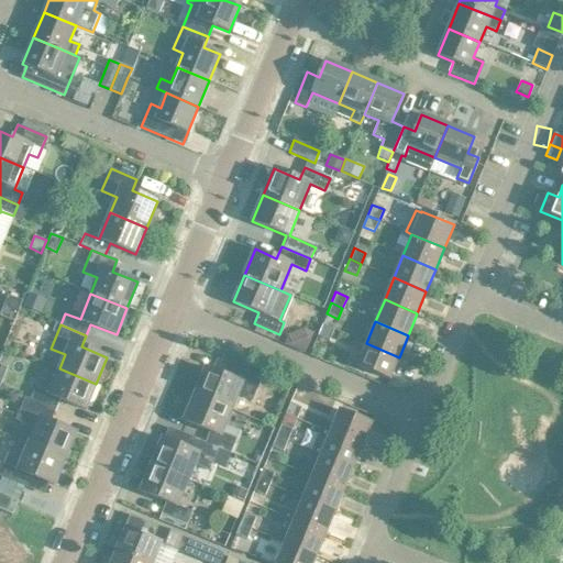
[(322,324),(318,337),(329,341),(333,329),(322,324)]
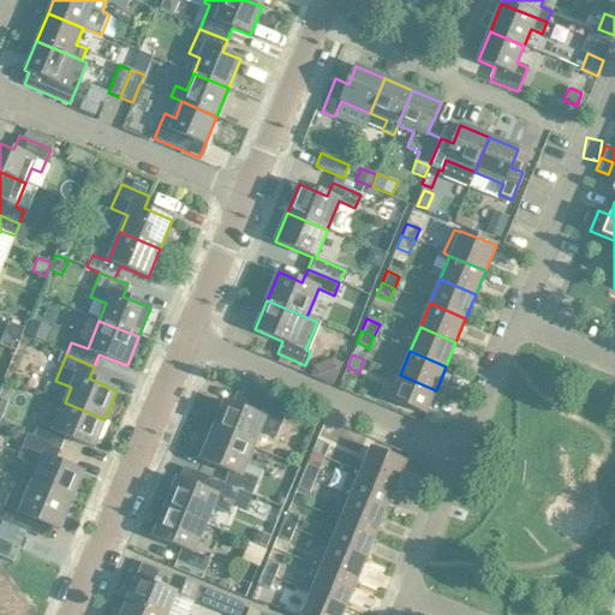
[(436,390),(400,375),(390,400),(425,415),(436,390)]
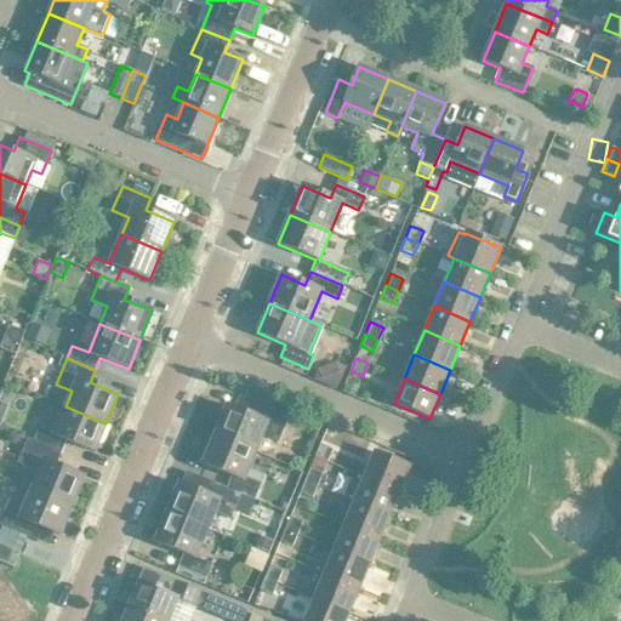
[(215,436),(255,451),(262,436),(278,442),(289,416),(241,397),(235,410),(227,406),(215,436)]
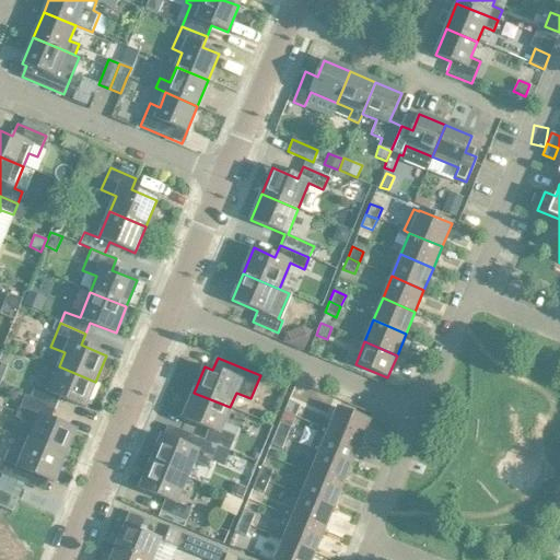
[(30,398),(55,408),(59,397),(84,408),(95,382),(59,366),(53,382),(38,376),(30,398)]
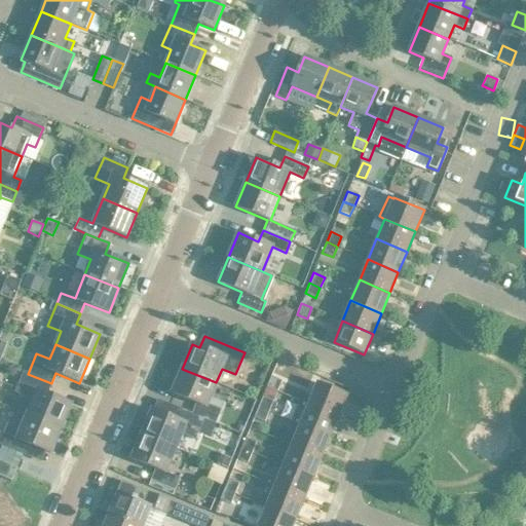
[(191,414),(203,419),(215,423),(224,402),(211,397),(216,382),(182,369),(172,393),(196,403),(191,413),(191,414)]
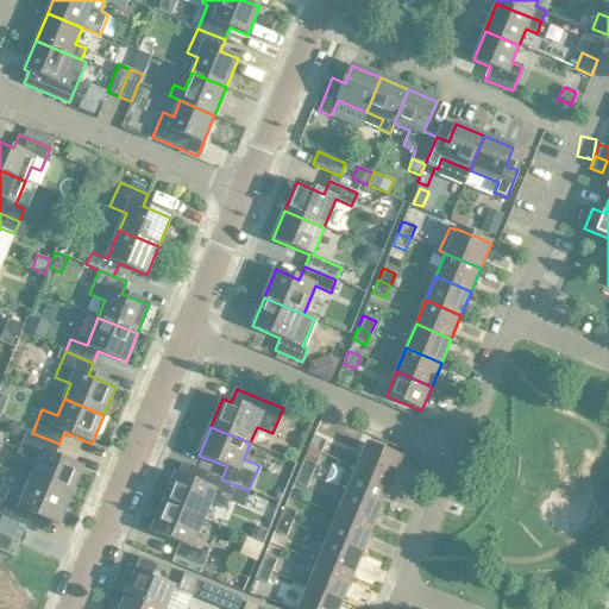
[(38,463),(31,481),(70,496),(82,468),(54,457),(60,444),(32,433),(26,431),(17,454),(38,463)]
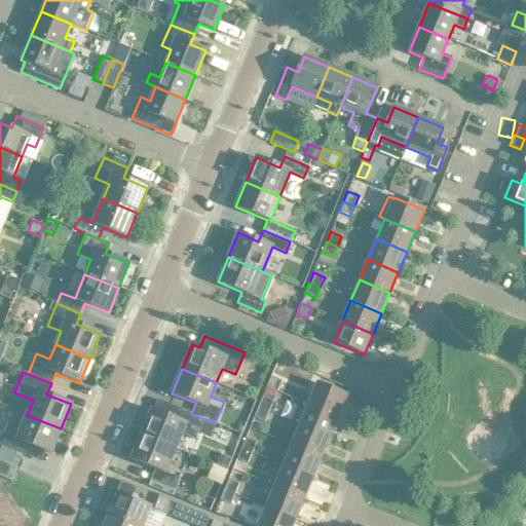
[(276,391),(280,381),(270,376),(266,387),(276,391)]
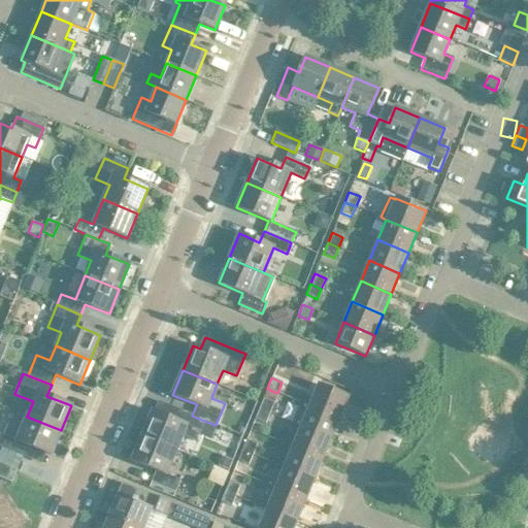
[(309,405),(339,419),(349,397),(318,385),(309,405)]
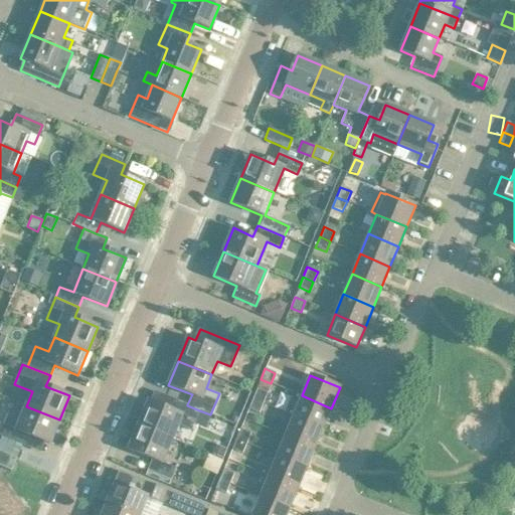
[(263,403),(267,393),(256,388),(252,398),(263,403)]
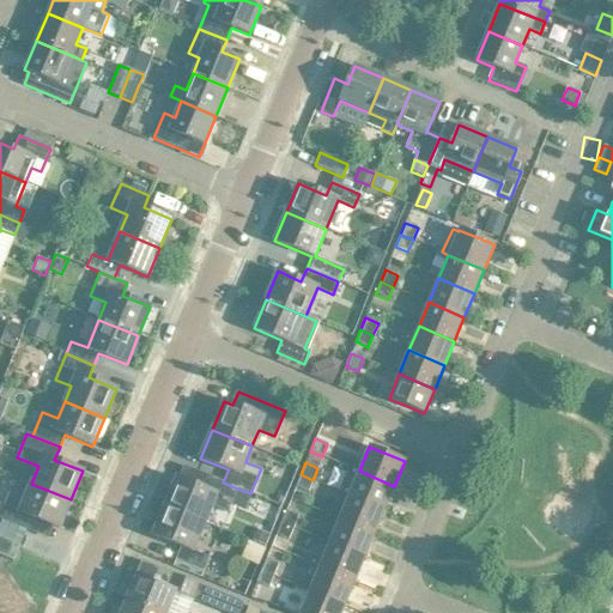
[(349,495),(384,510),(394,486),(359,471),(349,495)]
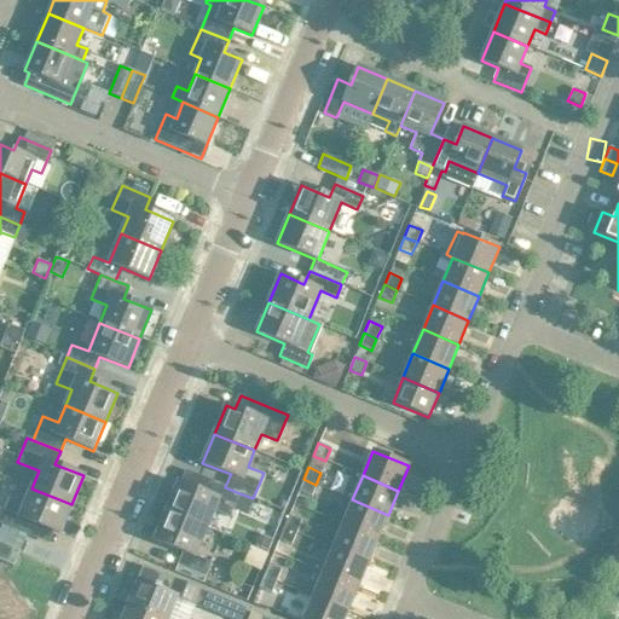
[(311,497),(316,485),(304,479),(299,492),(311,497)]
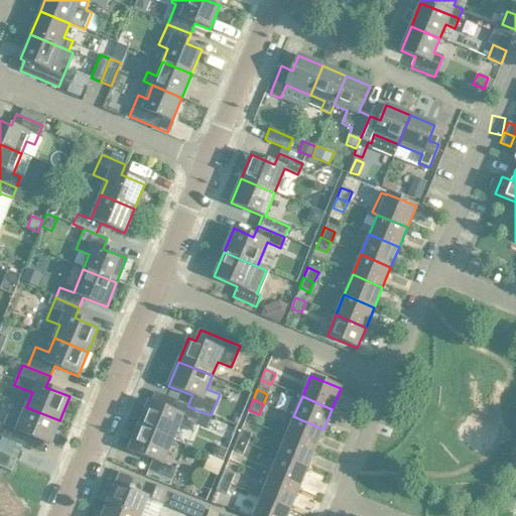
[(148,402),(138,426),(172,439),(178,423),(192,429),(200,411),(187,406),(187,405),(176,401),(172,411),(148,402)]
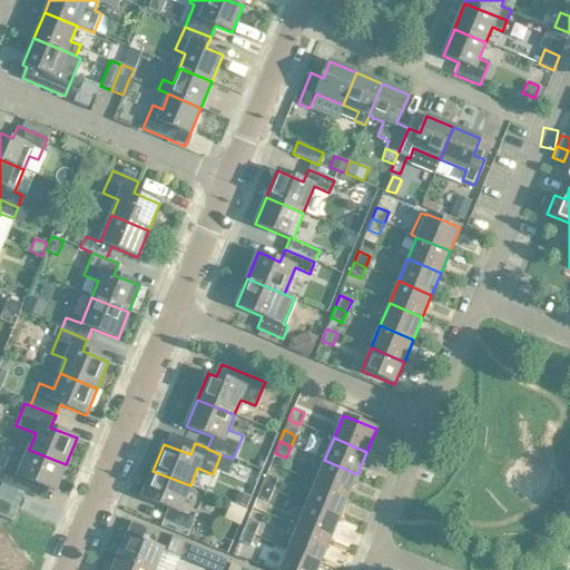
[(66,464),(29,450),(22,465),(7,459),(3,470),(0,468),(0,482),(46,501),(51,490),(55,491),(66,464)]
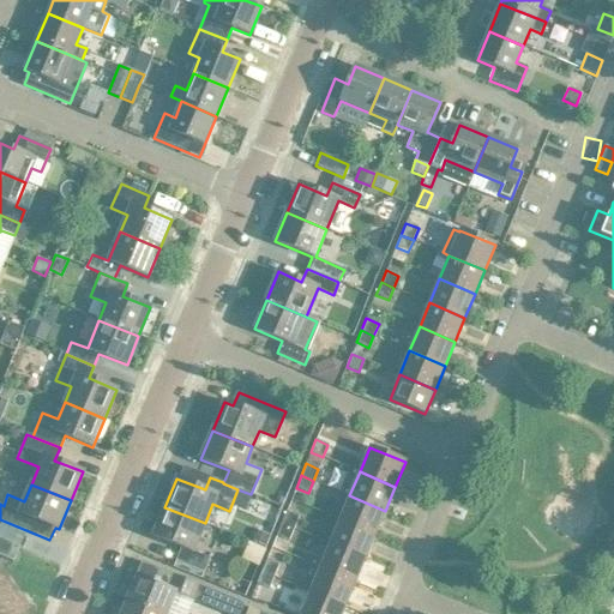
[(339,519),(374,534),(385,511),(349,495),(339,519)]
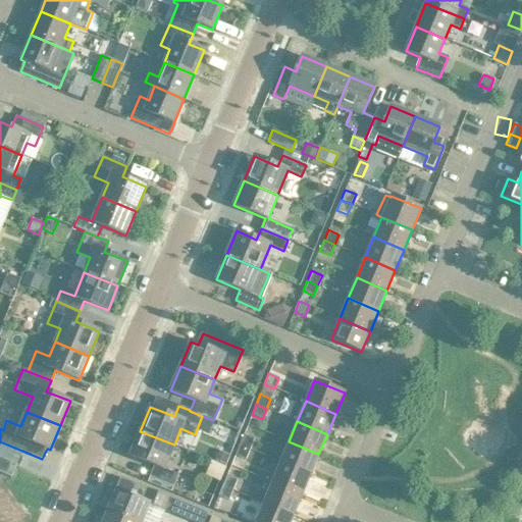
[(174,445),(140,431),(131,456),(154,465),(150,476),(173,485),(177,474),(164,469),(174,445)]
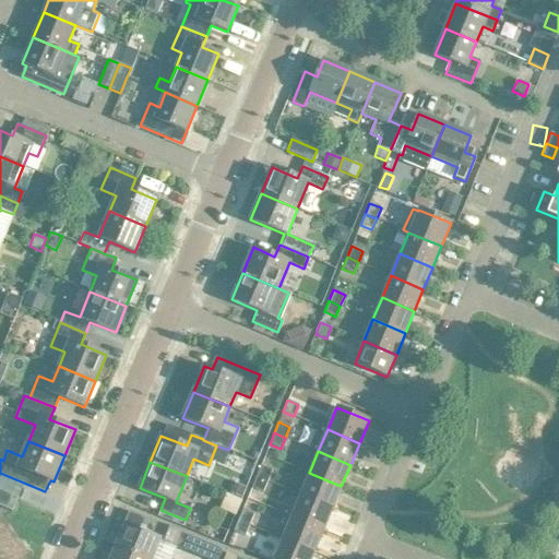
[(268,482),(272,471),(260,465),(256,477),(268,482)]
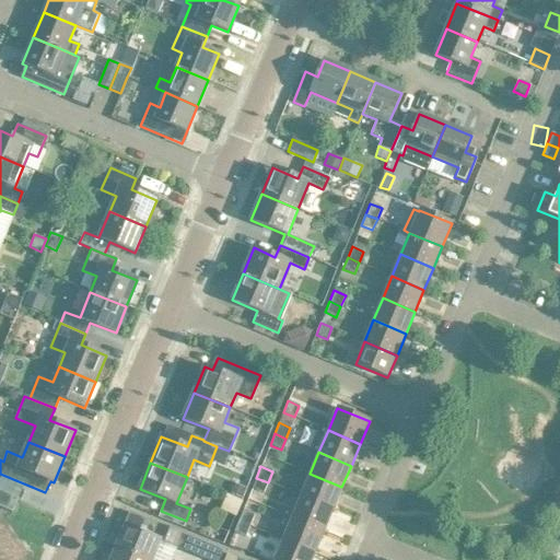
[(301,496),(333,509),(341,487),(310,474),(301,496)]
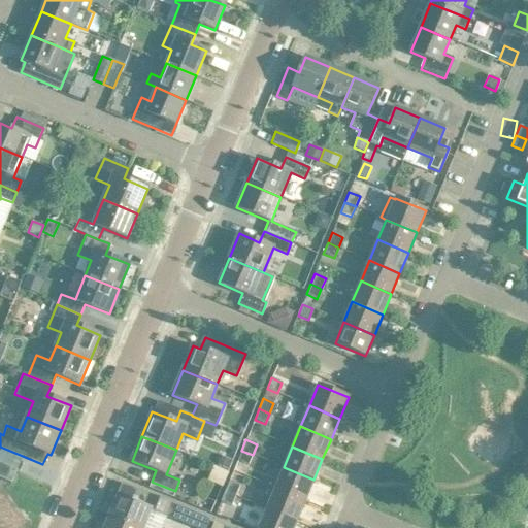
[(241,451),(237,461),(248,465),(253,455),(241,451)]
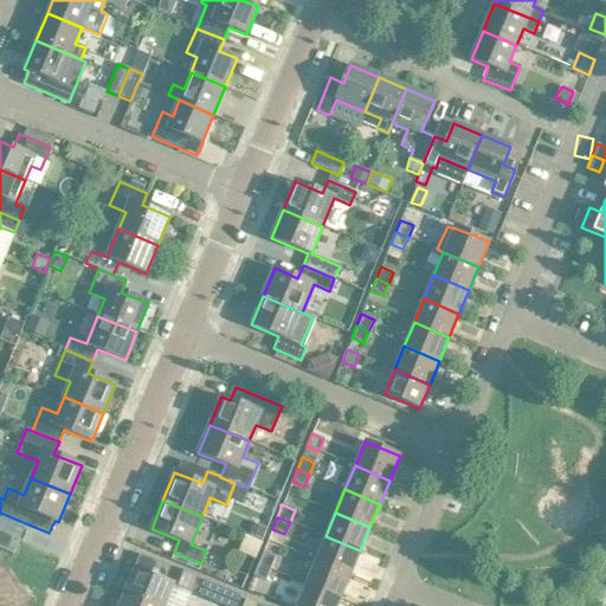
[(0,530),(0,548),(12,554),(19,539),(0,530)]
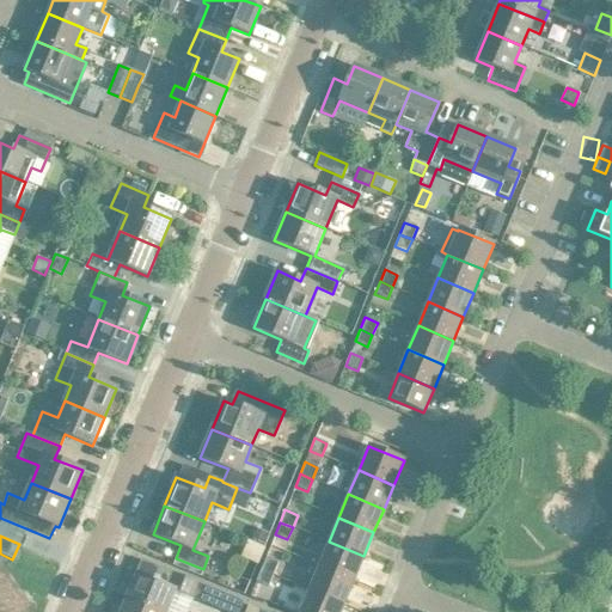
[(318,565),(354,580),(363,556),(329,542),(318,565)]
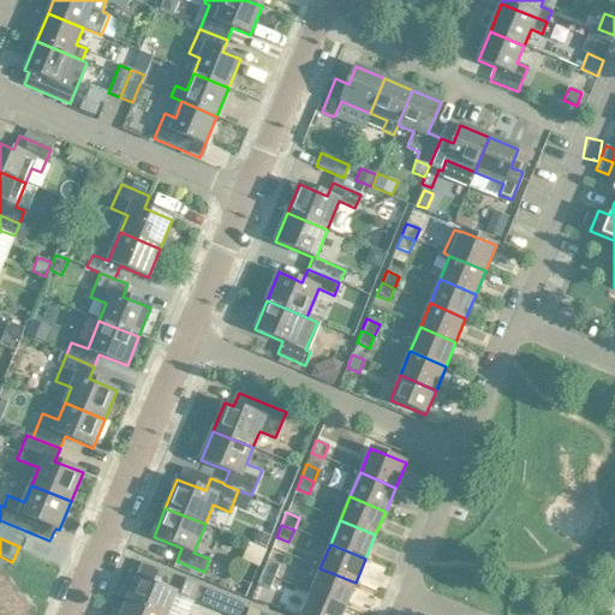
[(267,560),(262,572),(274,578),(279,566),(267,560)]
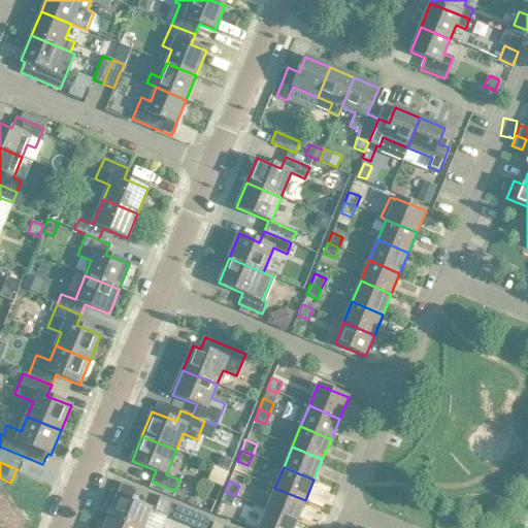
[(137,527),(143,527),(152,509),(166,516),(171,504),(122,484),(108,517),(137,527)]
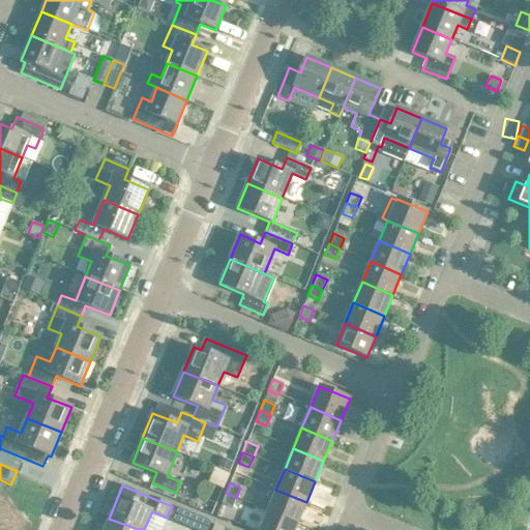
[(267,510),(298,523),(306,502),(275,490),(267,510)]
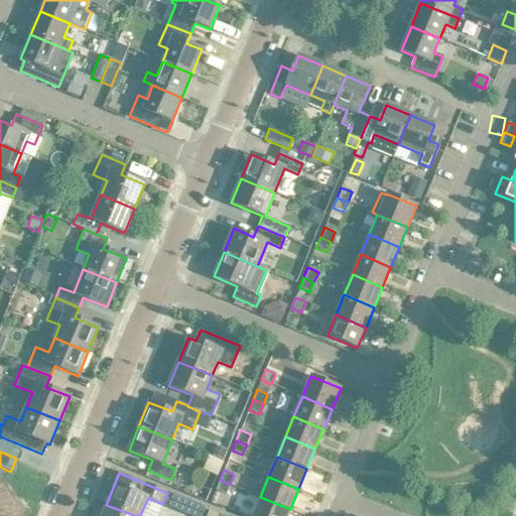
[(230,485),(220,480),(215,491),(226,495),(230,485)]
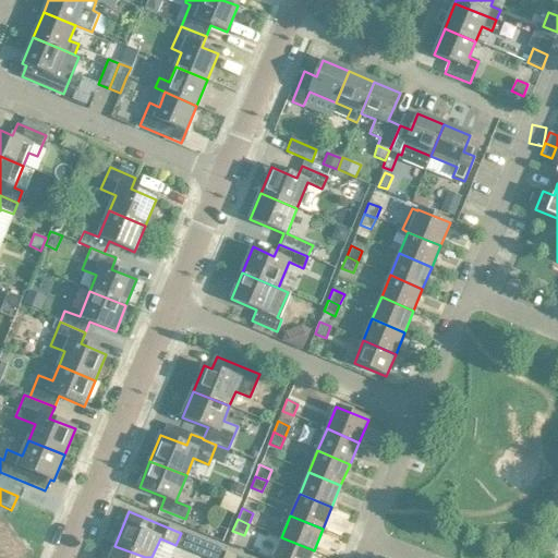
[(310,557),(314,550),(281,537),(273,557),(310,557)]
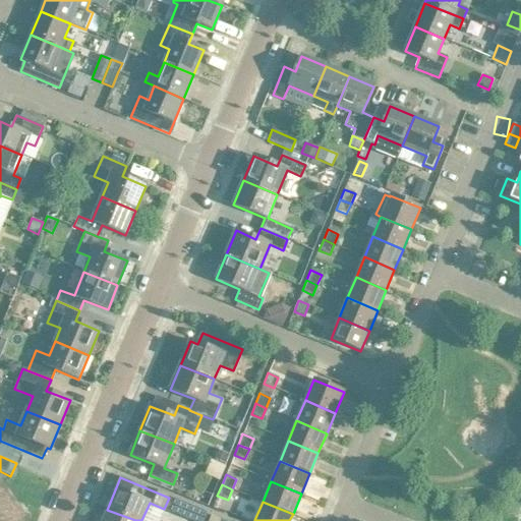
[(192,520),(203,520),(206,513),(181,503),(177,514),(192,520)]
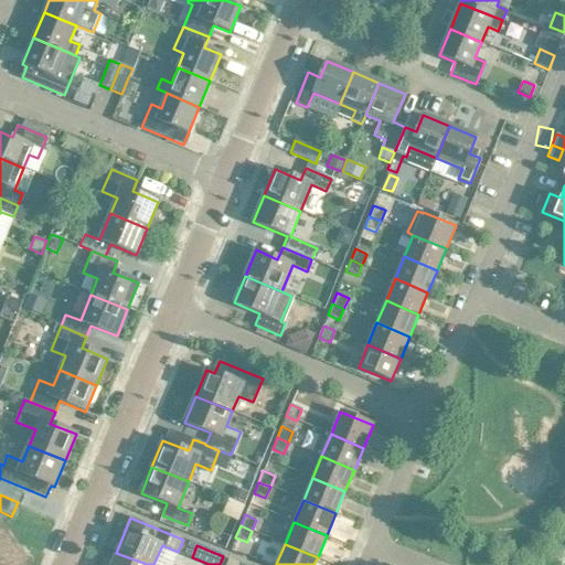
[(147,564),(116,553),(110,564),(147,564)]
